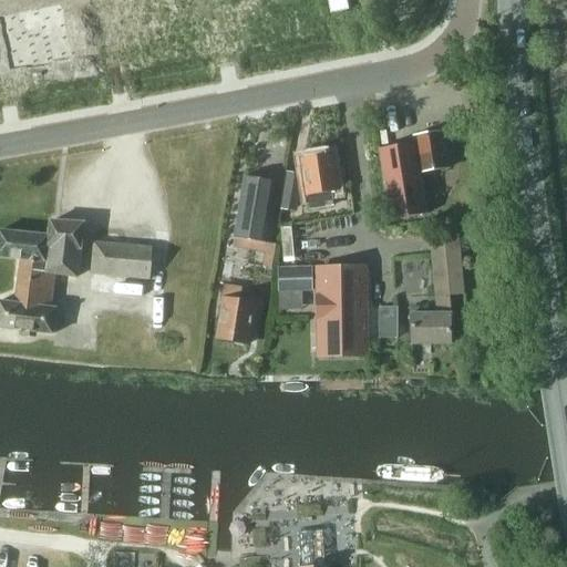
[(348,9),(346,0),(327,0),(330,12),(348,9)]
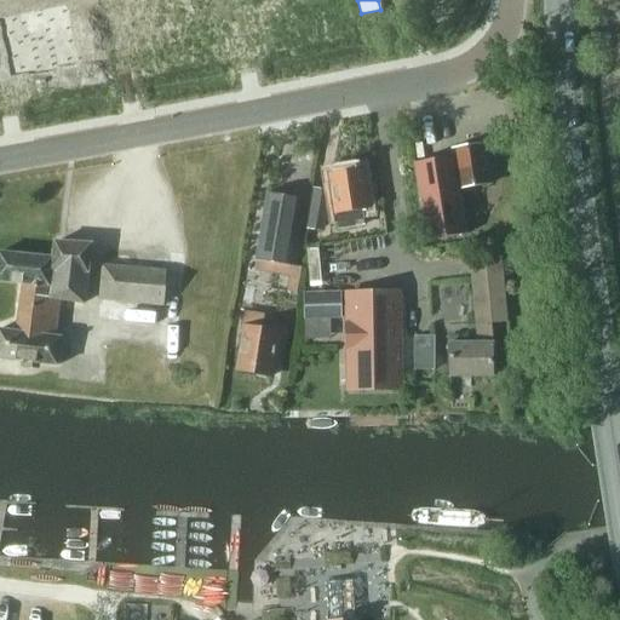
[(42,11),(4,17),(13,69),(34,65),(35,68),(56,64),(55,62),(75,58),(67,13),(44,17),(42,11)]
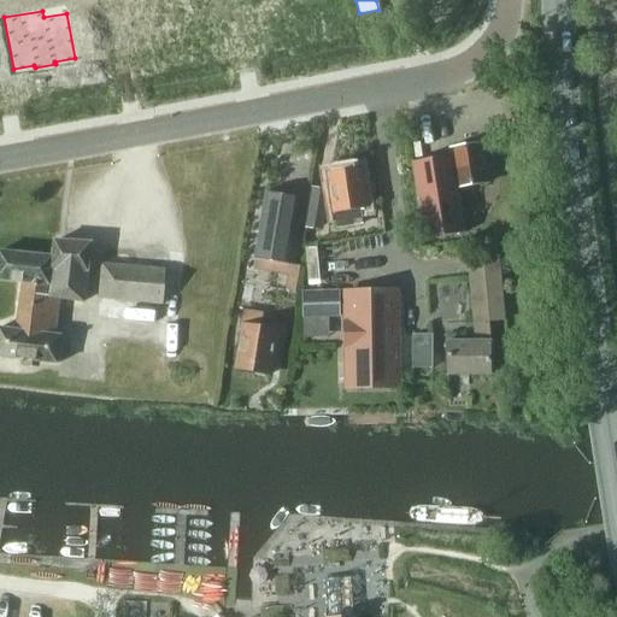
[(488,183),(482,145),(450,148),(451,156),(411,163),(423,240),(463,233),(456,188),(488,183)]
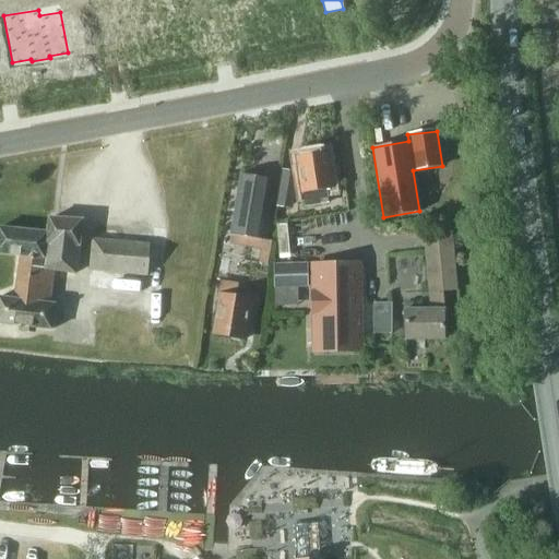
[(332,188),(326,152),(297,156),(302,193),(305,206),(328,203),(325,189),(332,188)]
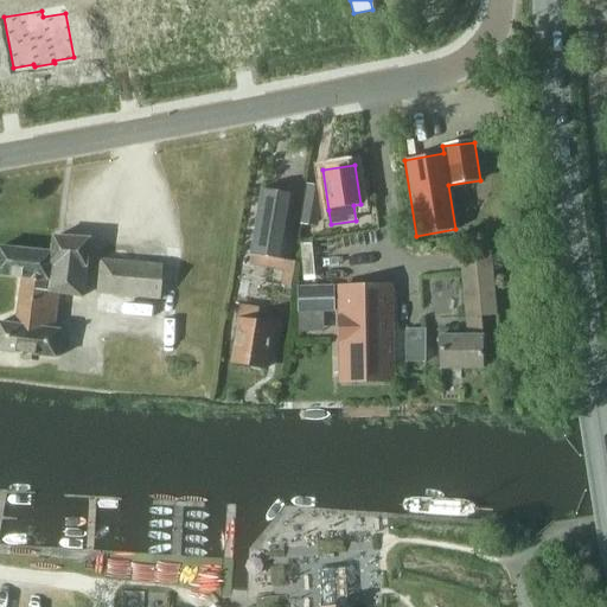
[(323,187),(306,184),(299,224),(317,227),(323,187)]
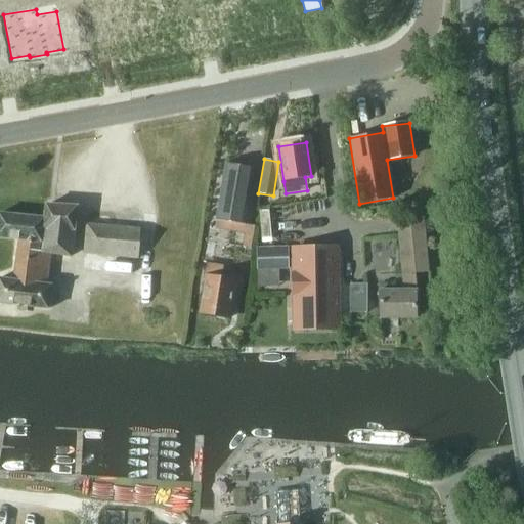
[(225,163),(216,220),(244,224),(254,168),(225,163)]
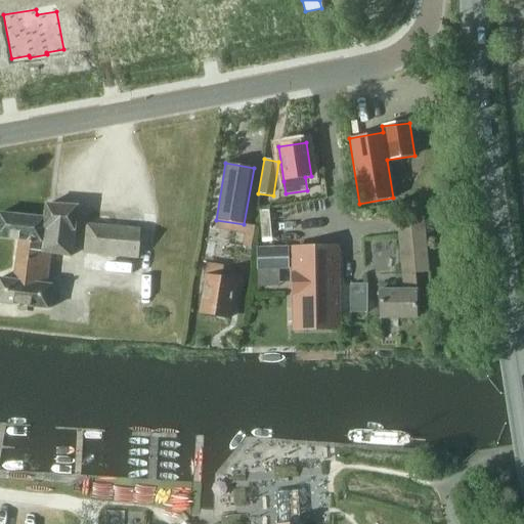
[(77,206),(46,205),(45,214),(40,214),(40,218),(0,213),(0,237),(18,239),(13,280),(0,277),(0,302),(48,309),(51,285),(45,285),(49,253),(71,256),(77,206)]
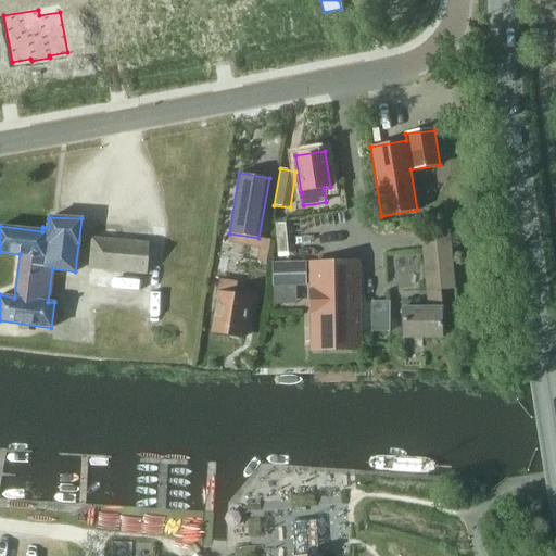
[(454,289),(449,228),(420,230),(428,307),(402,307),(402,337),(442,337),(442,307),(440,290),(454,289)]
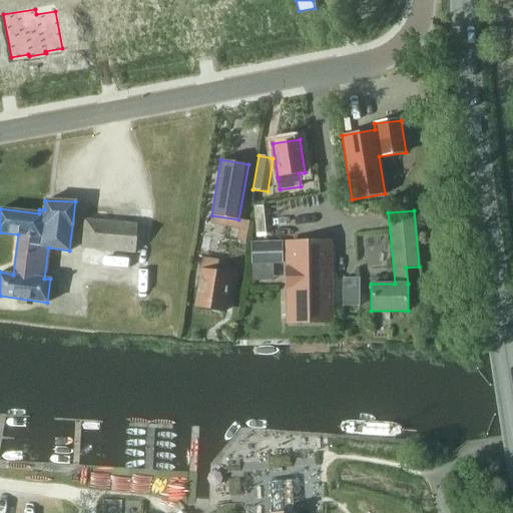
[(137,222),(84,217),(81,248),(134,253),(137,222)]
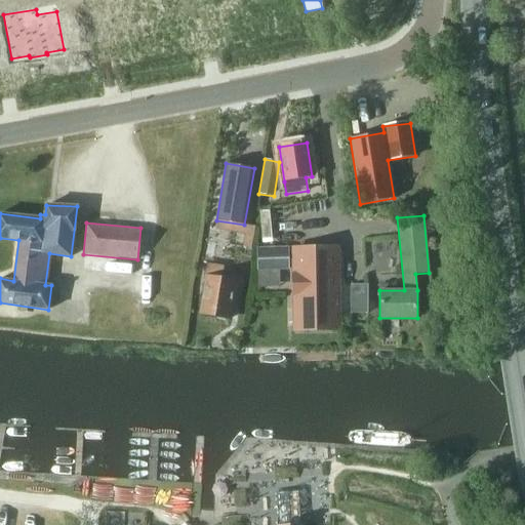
[(260,268),(293,266),(292,244),(259,245),(260,268)]
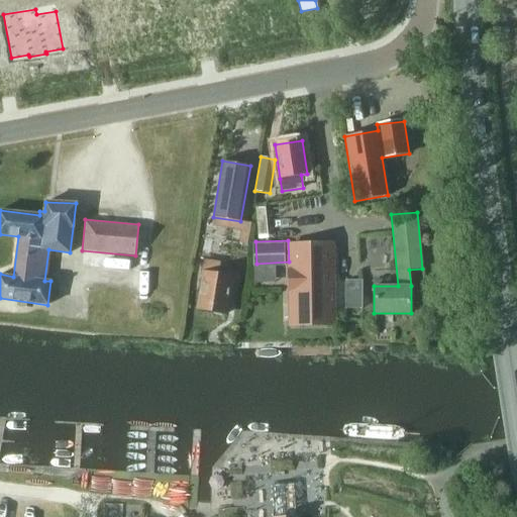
[(332,313),(331,244),(289,245),(290,314),(332,313)]
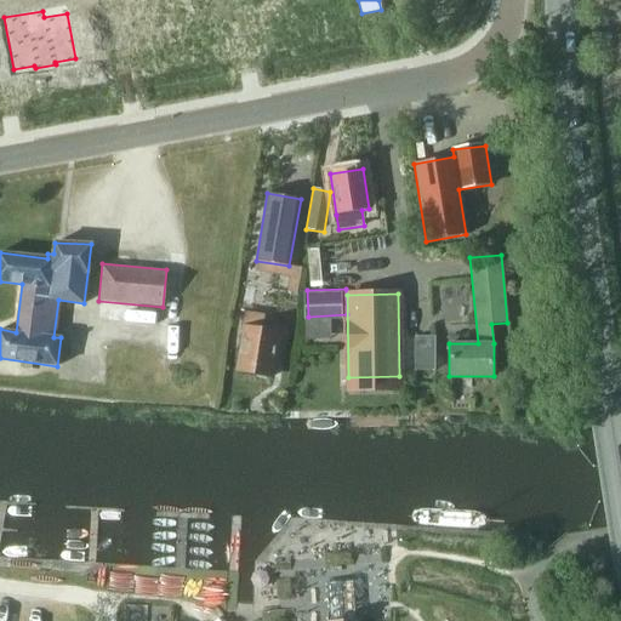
[(245,328),(238,371),(255,374),(257,379),(265,380),(268,376),(272,377),(279,332),(261,329),(263,315),(244,313),(241,328),(245,328)]
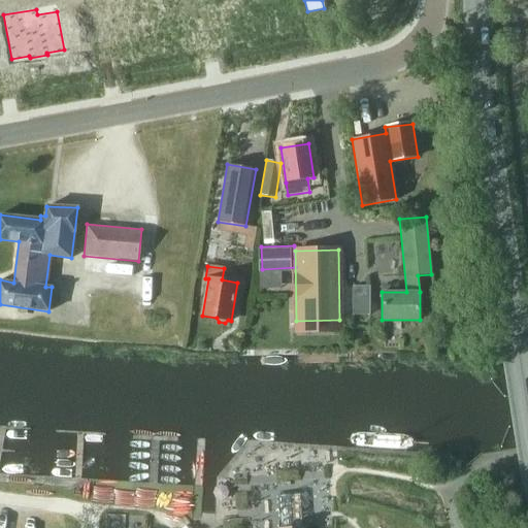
[(369,315),(369,287),(353,287),(353,315),(369,315)]
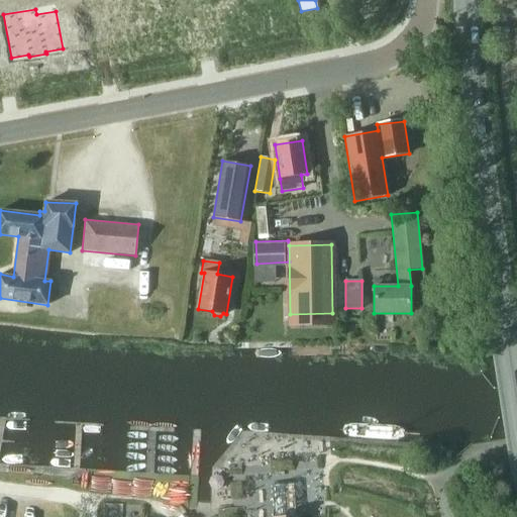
[(275,516),(300,516),(297,516),(295,483),(274,484),(275,516)]
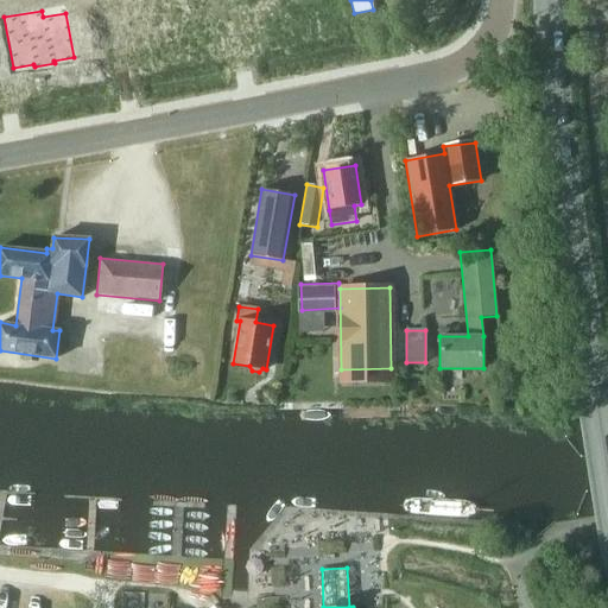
All buildings are outlined.
